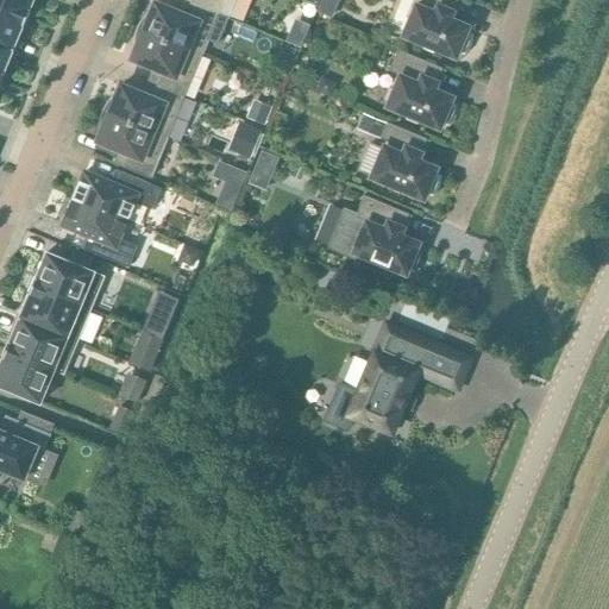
[(0,0),(0,5),(26,17),(30,10),(29,8),(32,0),(0,0)]
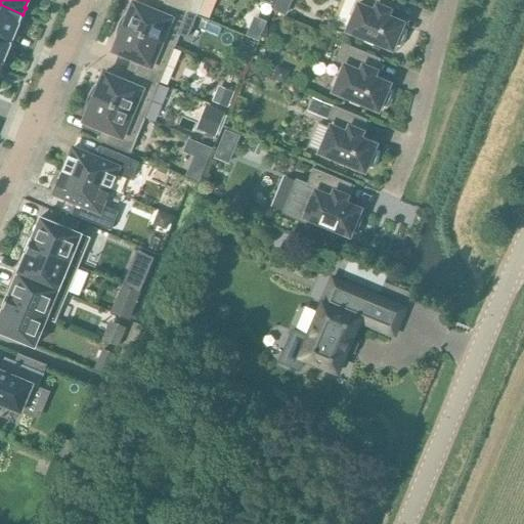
[(203,0),(164,0),(164,2),(188,11),(197,14),(203,0)]
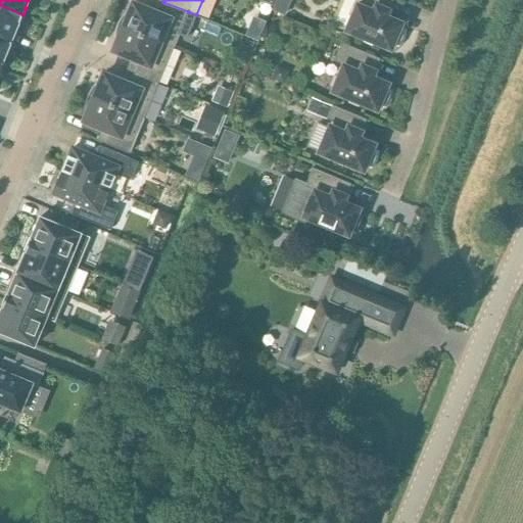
[(386,16),(392,0),(361,0),(360,5),(357,4),(346,31),(390,49),(392,45),(395,46),(397,44),(398,43),(400,40),(401,39),(402,36),(402,34),(403,33),(403,31),(403,29),(402,28),(400,27),(401,22),(386,16)]
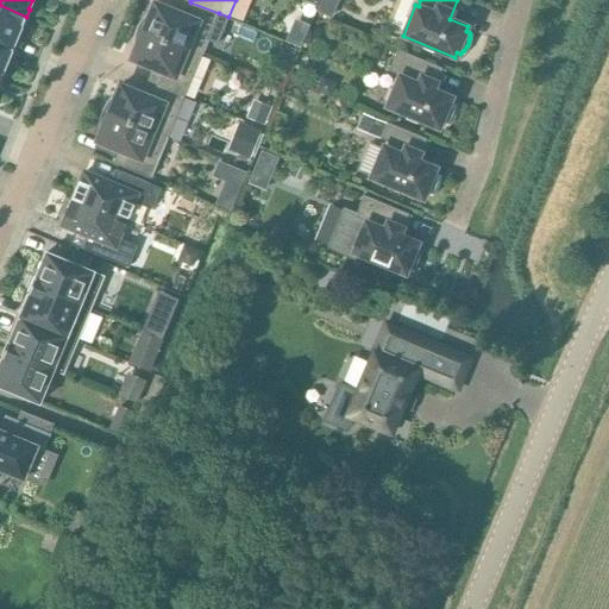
[(321,1),(316,14),(330,19),(334,7),(321,1)]
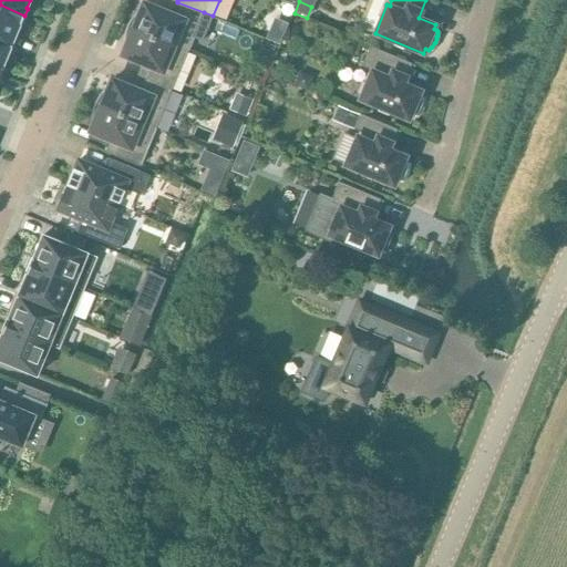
[(203,40),(213,16),(204,12),(177,2),(172,14),(144,2),(140,11),(137,10),(134,13),(132,18),(129,21),(127,26),(187,51),(194,37),(203,40)]
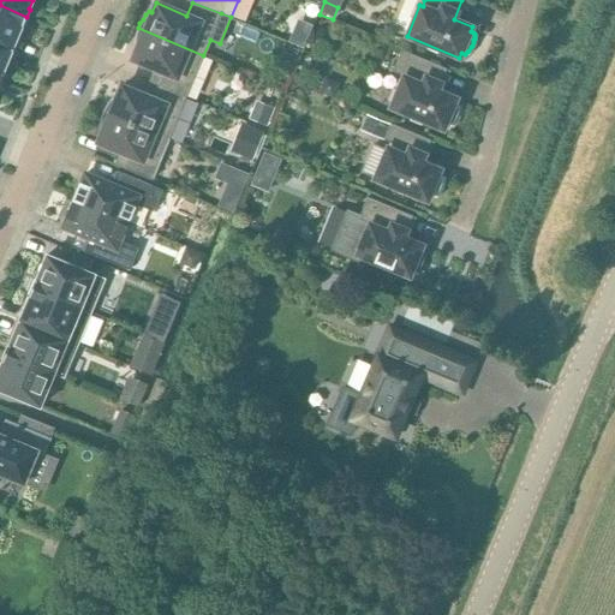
[(0,43),(13,49),(13,48),(22,25),(23,27),(27,17),(0,5),(0,43)]
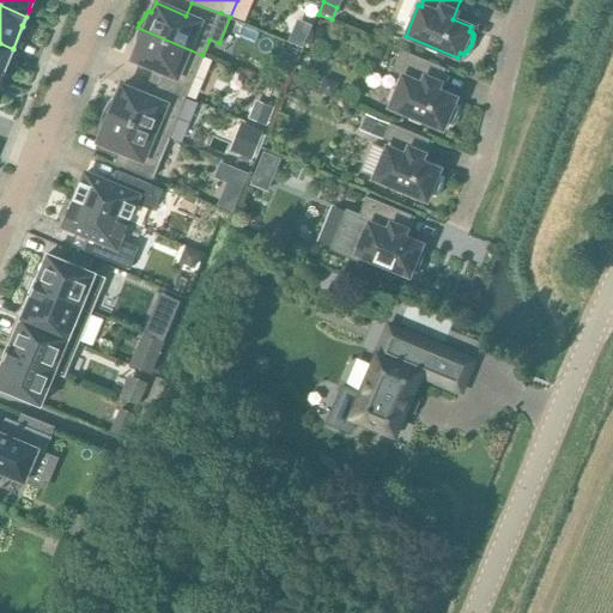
[(186,97),(202,55),(138,28),(135,32),(134,37),(133,42),(133,48),(137,49),(132,59),(163,72),(157,85),(186,97)]
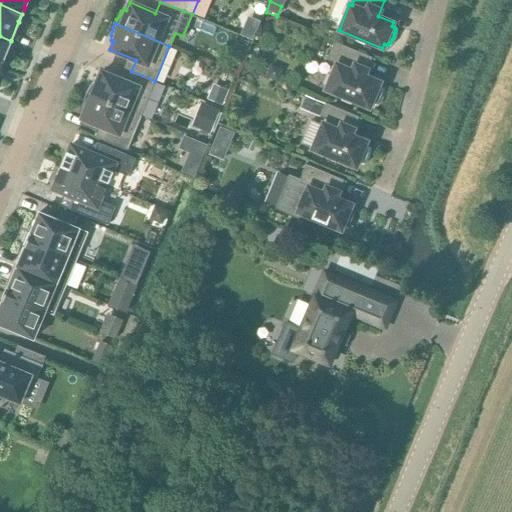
[(242,29),(240,35),(252,40),(255,34),(242,29)]
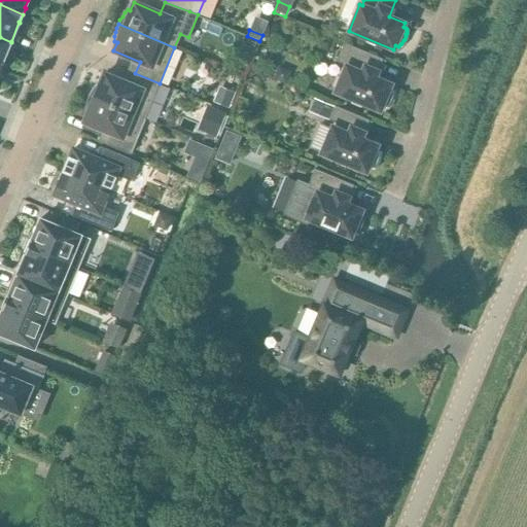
[(0,69),(3,64),(2,63),(10,43),(11,44),(11,42),(0,37),(0,69)]
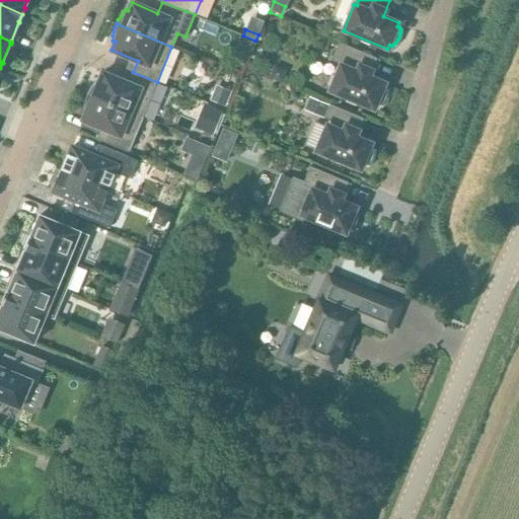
[(379,105),(381,104),(383,101),(384,100),(384,99),(385,97),(386,95),(386,94),(386,92),(386,90),(386,89),(386,87),(383,86),(385,83),(369,76),(377,58),(339,42),(330,61),(341,65),(330,90),(374,108),(375,105),(378,106),(379,105)]
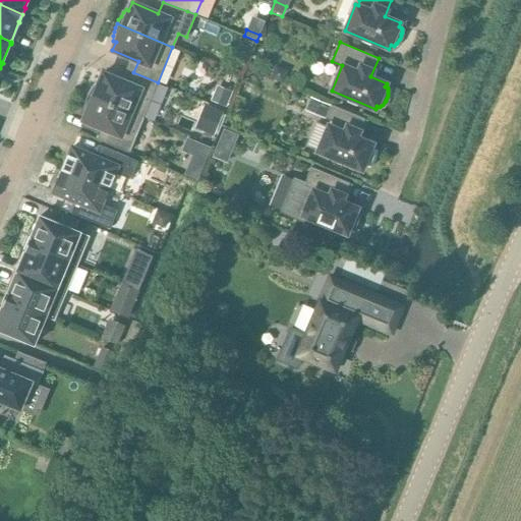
[(275,65),(271,78),(284,82),(288,70),(275,65)]
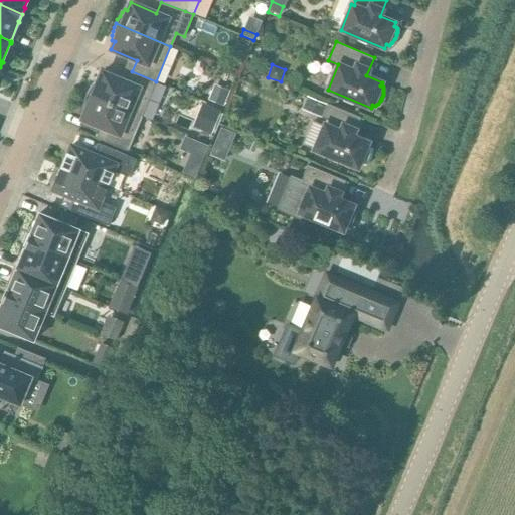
[(142,116),(156,81),(132,71),(128,82),(102,71),(99,80),(96,78),(93,82),(91,86),(89,90),(87,93),(142,116)]
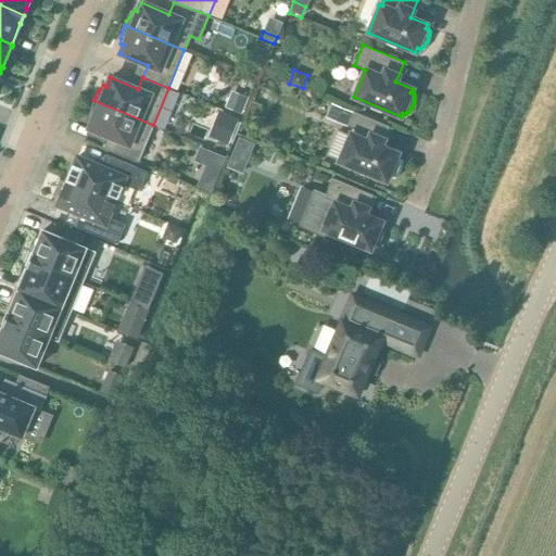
[(231,91),(226,108),(241,114),(248,97),(231,91)]
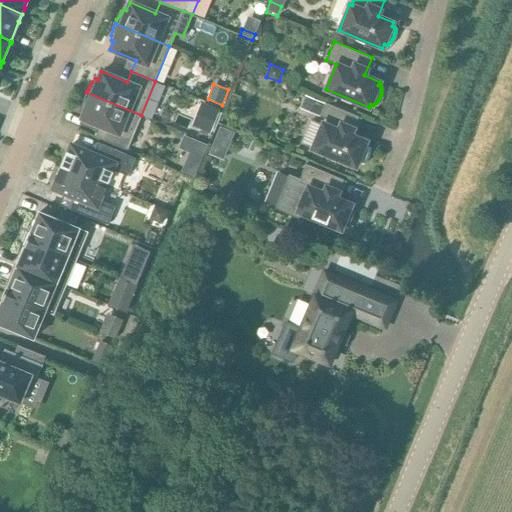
[(126,150),(141,115),(86,92),(85,96),(83,100),(83,105),(82,109),(85,110),(82,118),(107,129),(103,140),(126,150)]
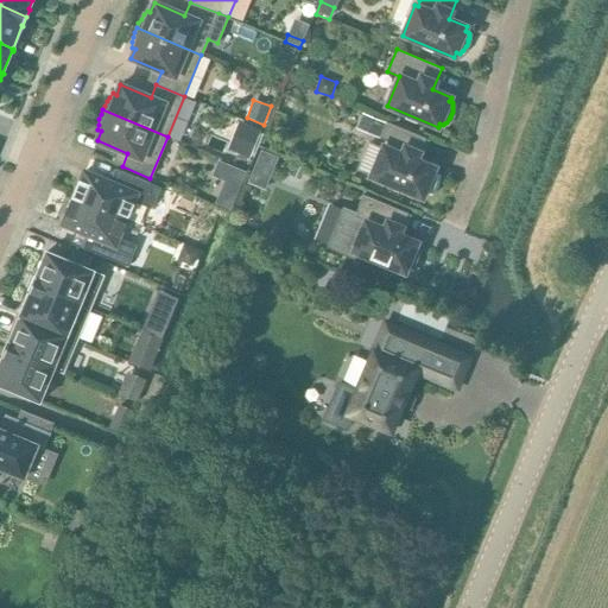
[(361,113),(355,130),(379,139),(380,138),(386,122),(361,113)]
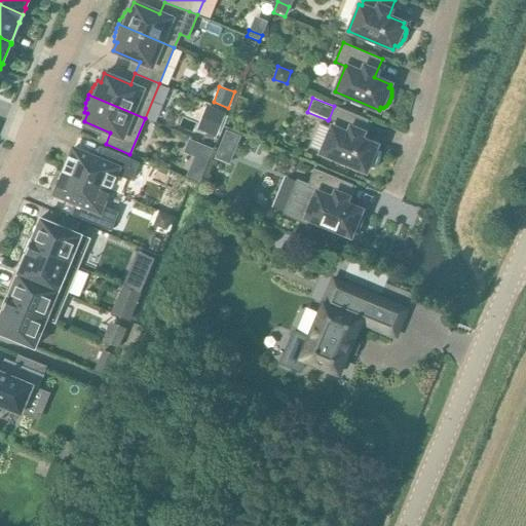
[(207,106),(196,129),(216,138),(226,114),(207,106)]
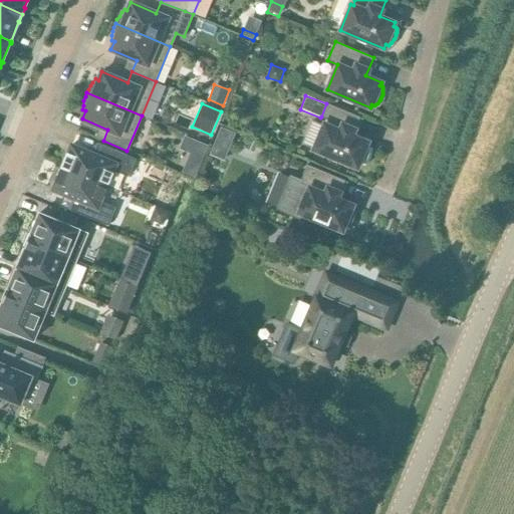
[(359,117),(326,103),(321,116),(328,119),(326,124),(324,123),(313,149),(357,168),(358,164),(361,165),(363,163),(365,161),(366,159),(368,156),(368,155),(368,153),(369,151),(369,150),(369,148),(368,147),(366,146),(367,142),(352,136),(359,117)]
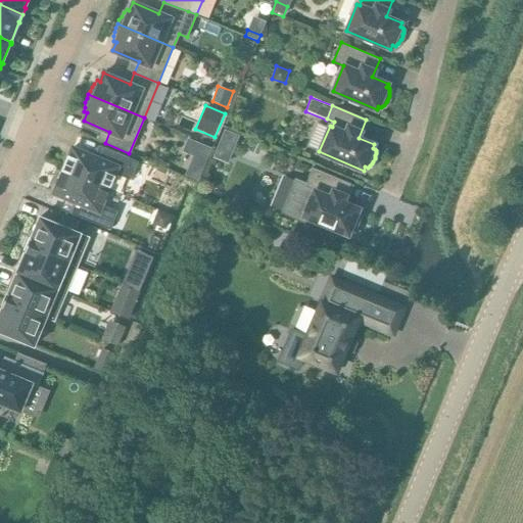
[(224,130),(219,143),(234,149),(239,136),(224,130)]
